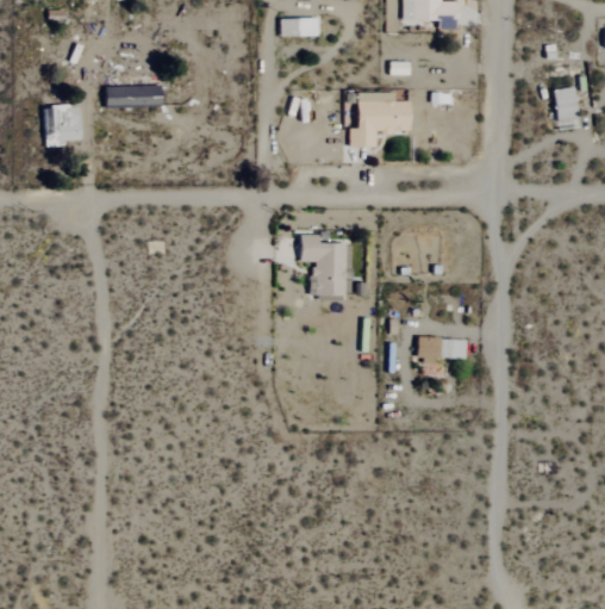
[(403,0),(404,19),(440,19),(440,28),(456,28),(456,0),(443,0),(403,0)]
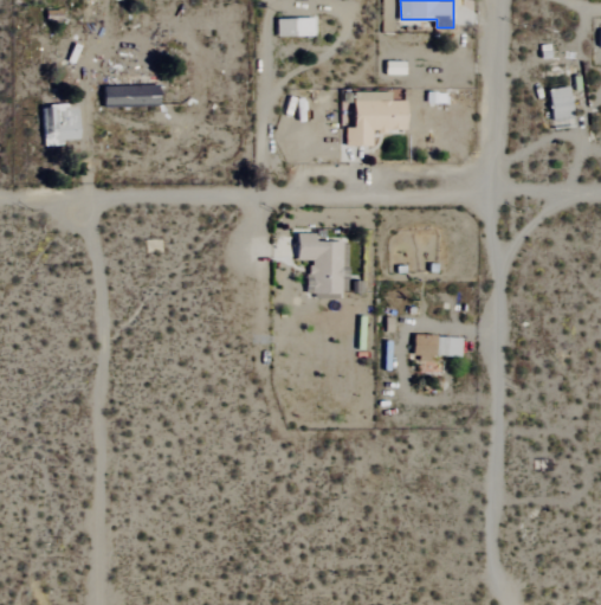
[(279,19),(279,36),(299,34),(299,18),(279,19)]
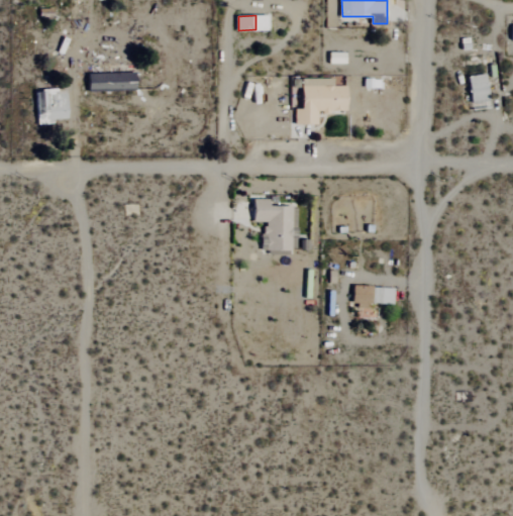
[(347,52),(331,52),(331,63),(339,63),(339,62),(347,61),(347,52)]
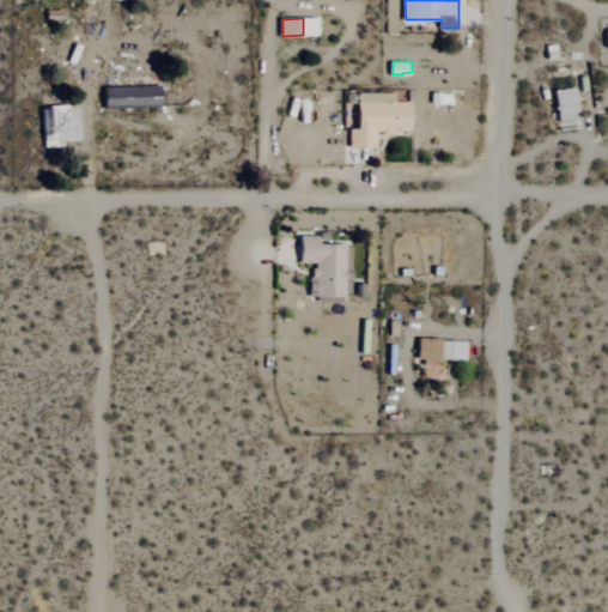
[(107,107),(163,105),(162,85),(107,86),(107,107)]
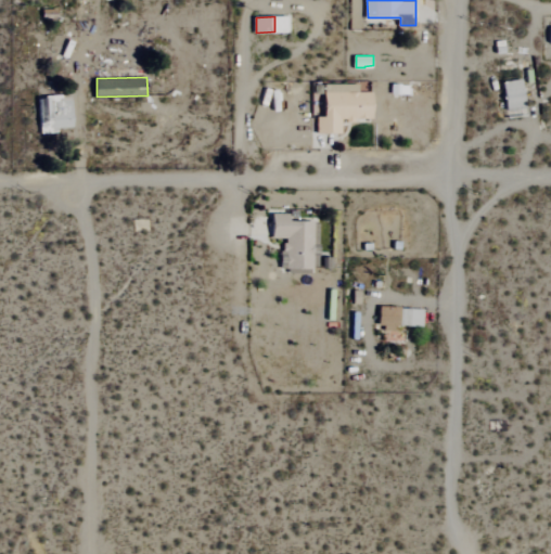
[(510,116),(528,113),(523,78),(504,81),(510,116)]
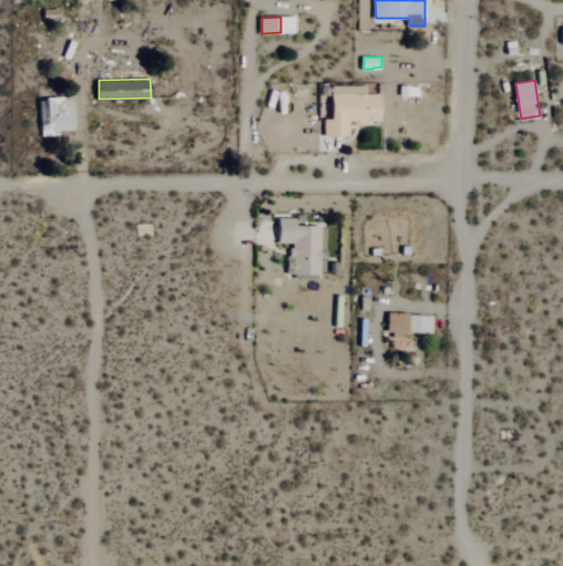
[(381,93),(368,93),(368,85),(333,85),(333,119),(326,119),(326,135),(350,135),(351,121),(380,121),(381,93)]
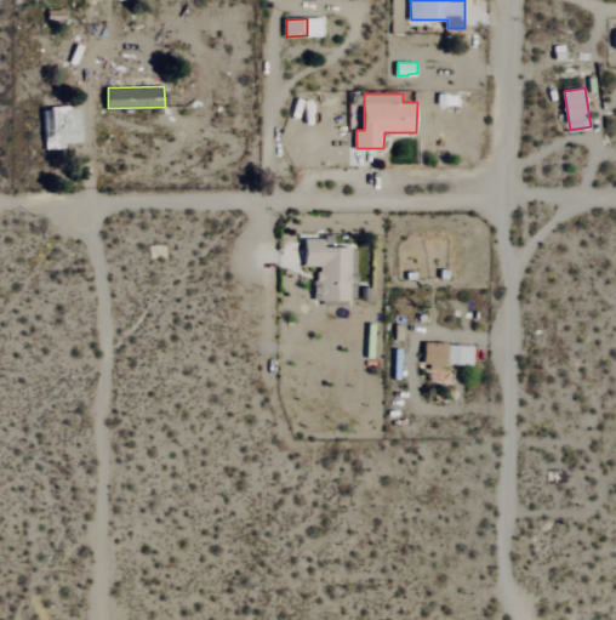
[(45,107),(46,148),(67,148),(67,142),(83,142),(83,111),(72,111),(72,107),(45,107)]
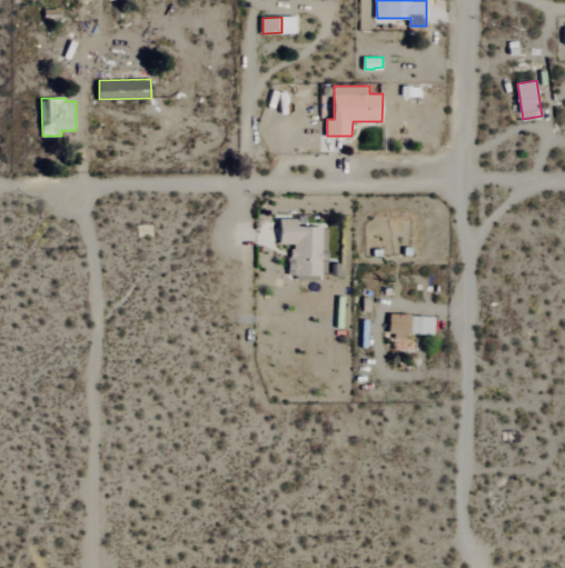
[(291,275),(323,275),(323,226),(298,226),(298,218),(280,218),(280,243),(291,243),(291,275)]
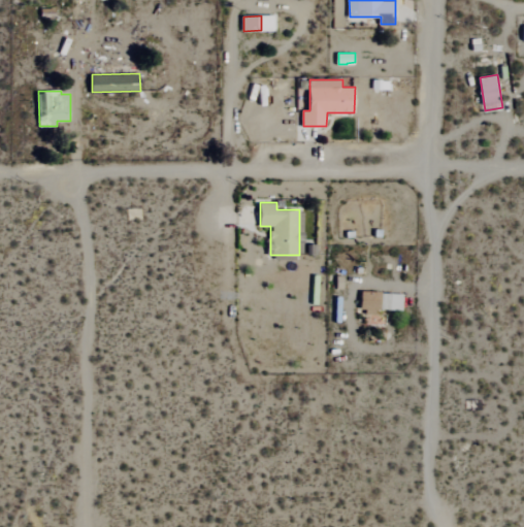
[(378,308),(403,308),(403,293),(363,293),(363,314),(378,314),(378,308)]
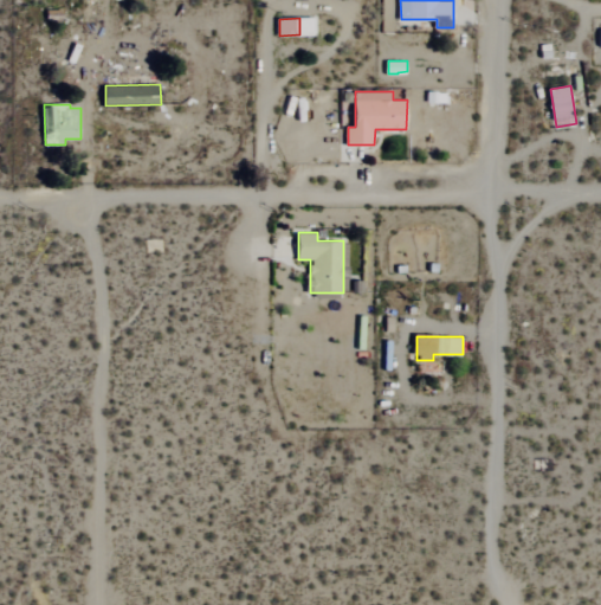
All buildings are outlined.
